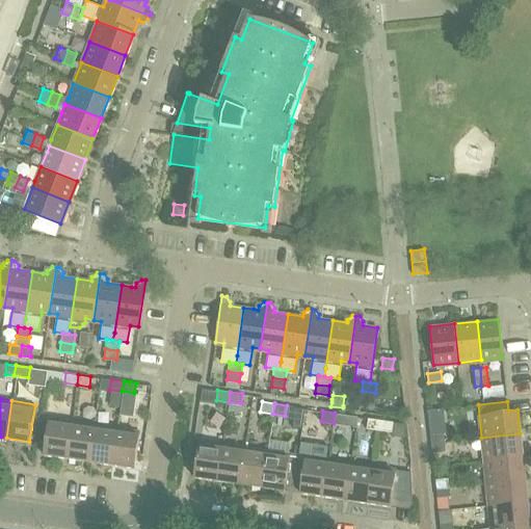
[(335,413),(334,423),(346,424),(347,414),(335,413)]
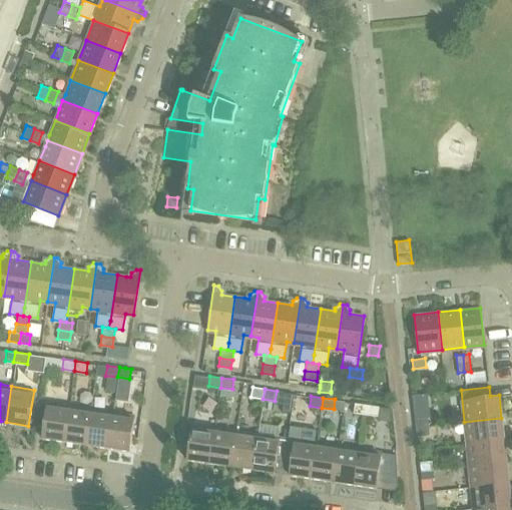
[(42,438),(64,441),(69,405),(47,402),(42,438)]
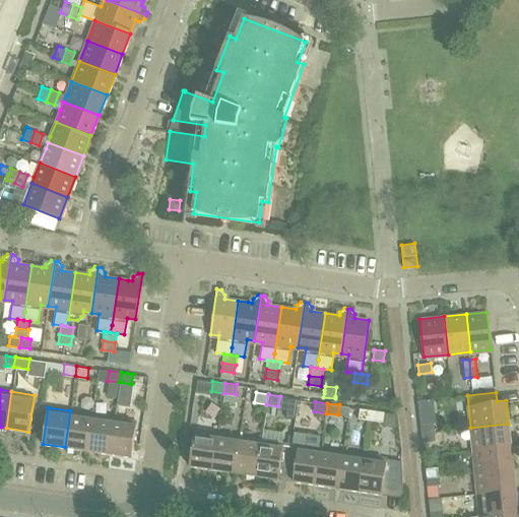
[(370,419),(372,409),(360,407),(358,417),(370,419)]
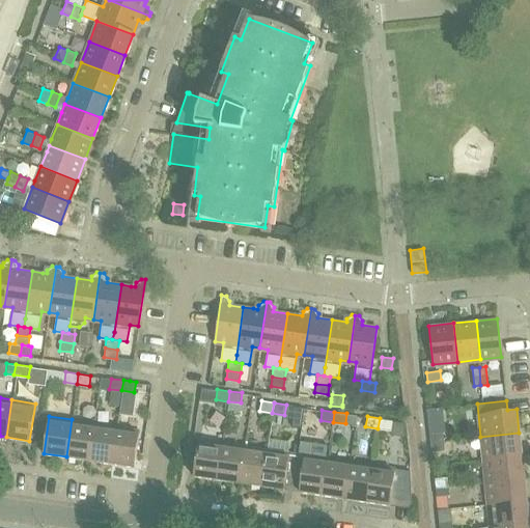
[(392,420),(380,418),(378,428),(390,431),(392,420)]
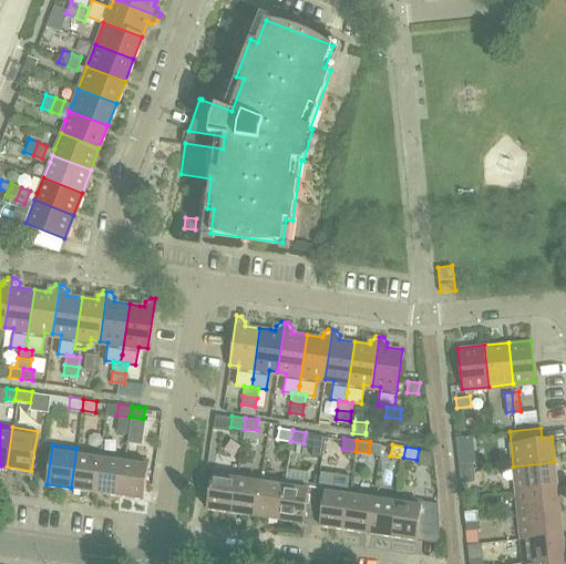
[(101,451),(76,448),(71,488),(94,491),(101,451)]
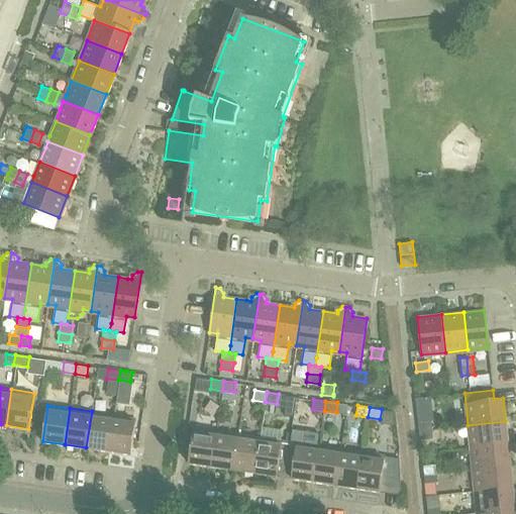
[(86,447),(108,450),(113,414),(92,411),(86,447)]
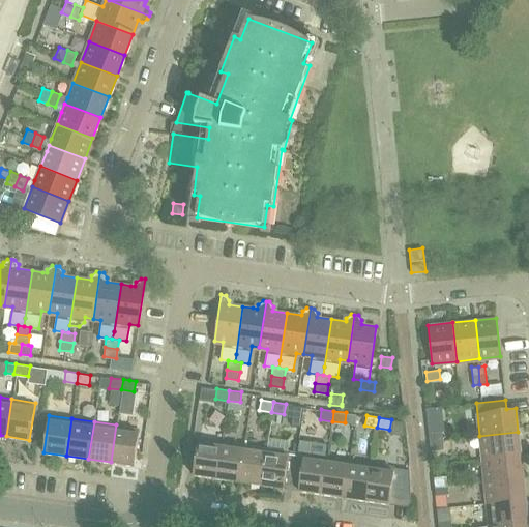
[(139,428),(116,425),(111,462),(134,465),(139,428)]
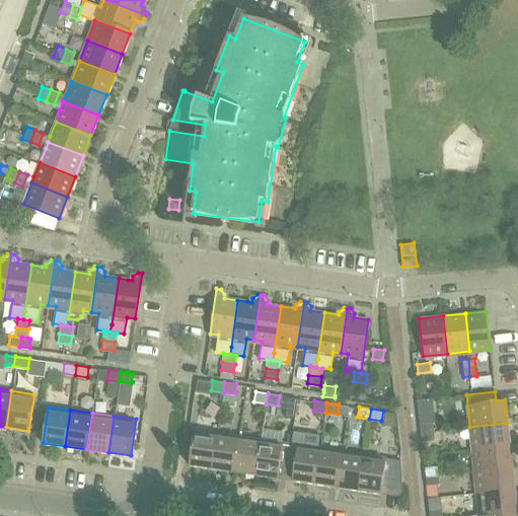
[(432,422),(420,423),(421,432),(433,430),(432,422)]
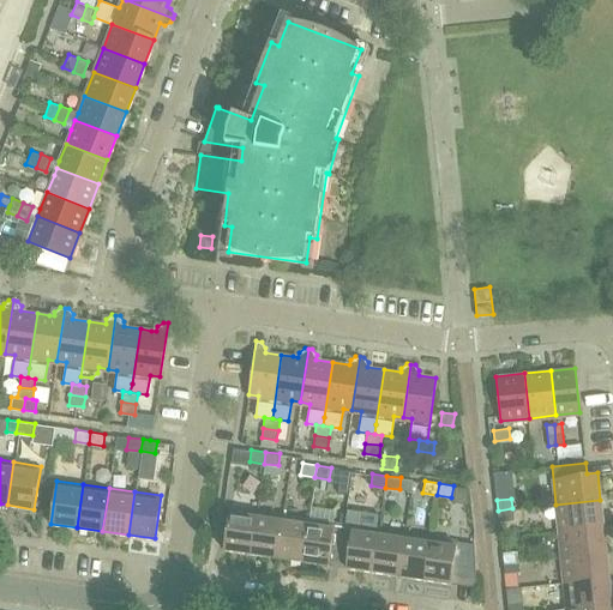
[(602,525),(600,500),(556,505),(558,530),(602,525)]
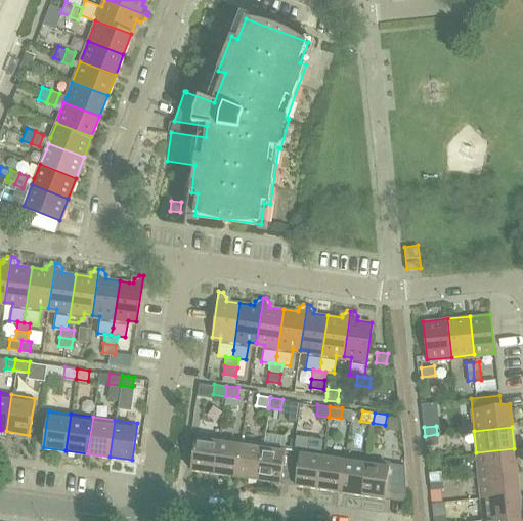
[(214,472),(219,435),(197,432),(191,469),(214,472)]
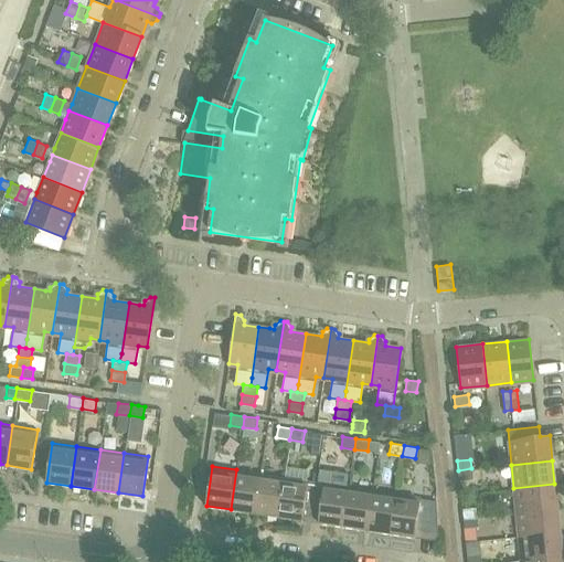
[(472,478),(471,468),(458,470),(459,479),(472,478)]
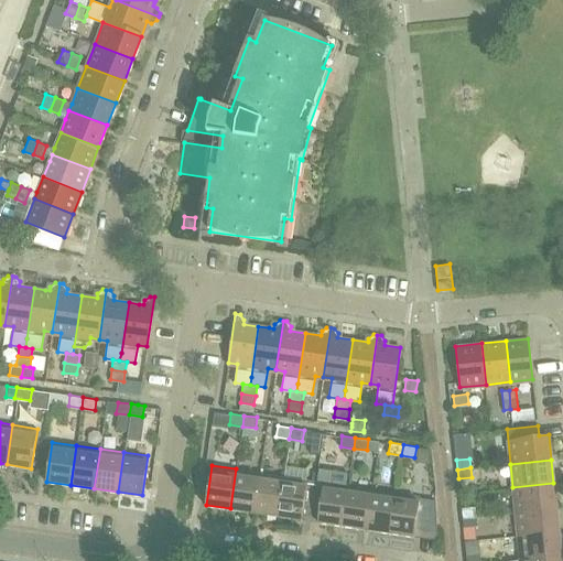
[(230,508),(253,513),(259,473),(236,468),(230,508)]
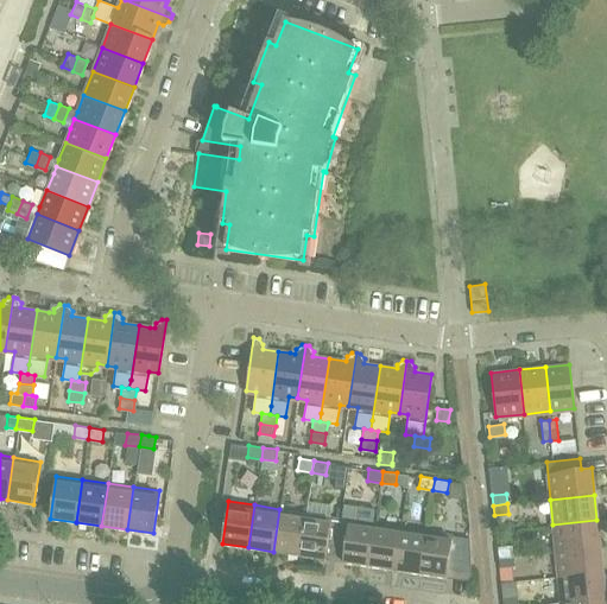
[(273,552),(298,555),(305,513),(279,509),(273,552)]
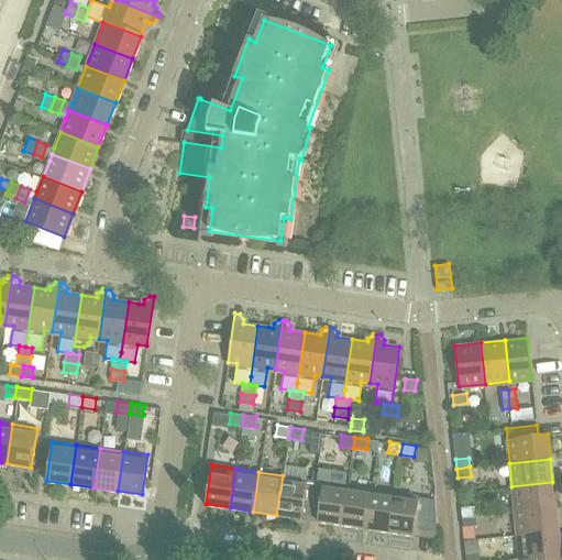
[(283,475),(276,515),(300,518),(302,505),(311,506),(315,480),(283,475)]
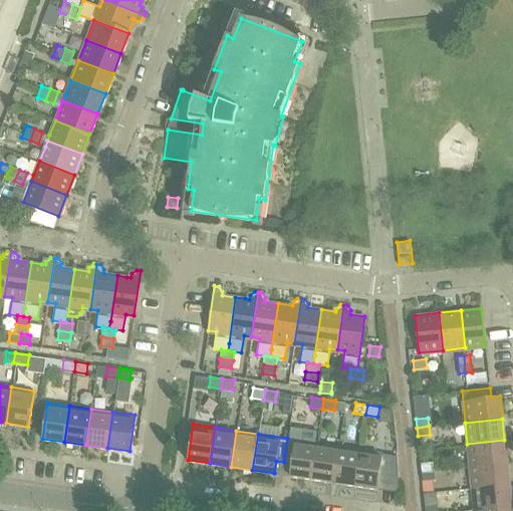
[(312,479),(317,443),(295,439),(289,475),(312,479)]
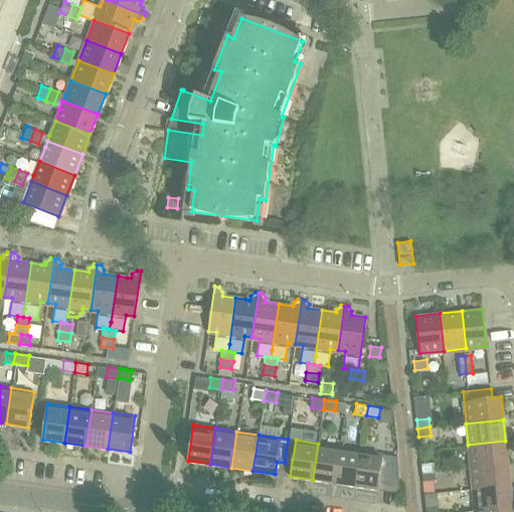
[(508,463),(505,441),(468,445),(471,467),(508,463)]
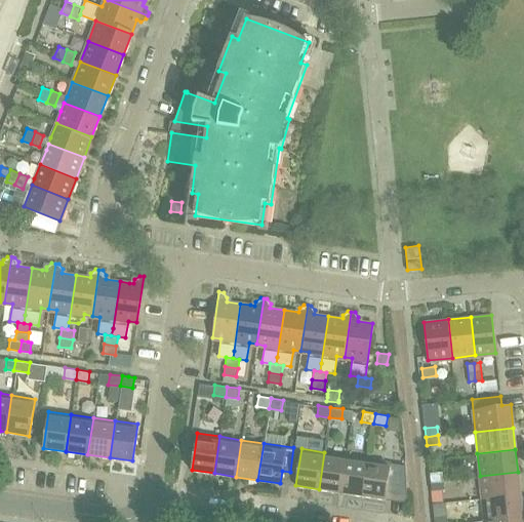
[(319,489),(340,492),(346,455),(324,452),(319,489)]
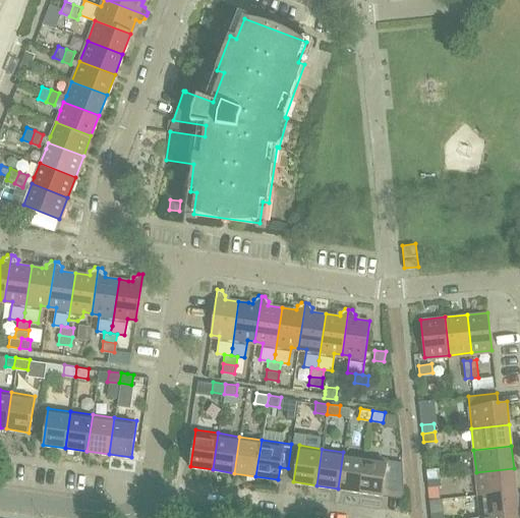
[(338,488),(359,492),(364,455),(343,452),(338,488)]
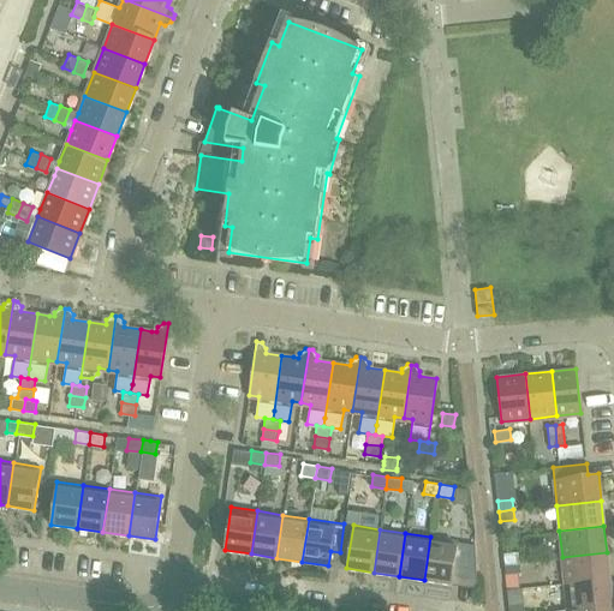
[(451,583),(453,574),(476,577),(475,543),(458,540),(430,537),(424,580),(451,583)]
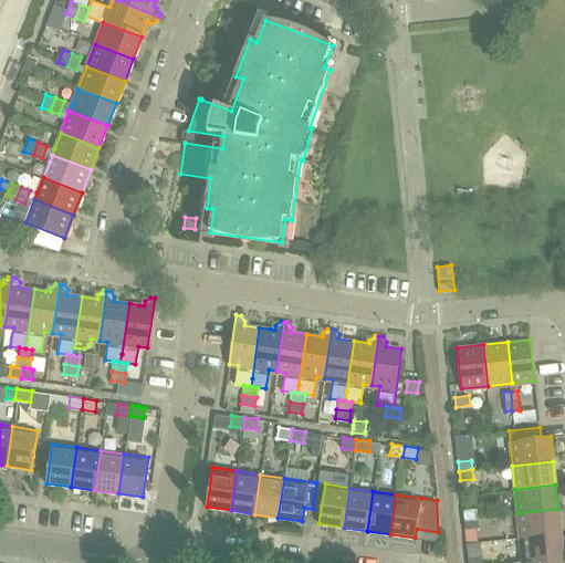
[(463,519),(478,517),(477,508),(462,509),(463,519)]
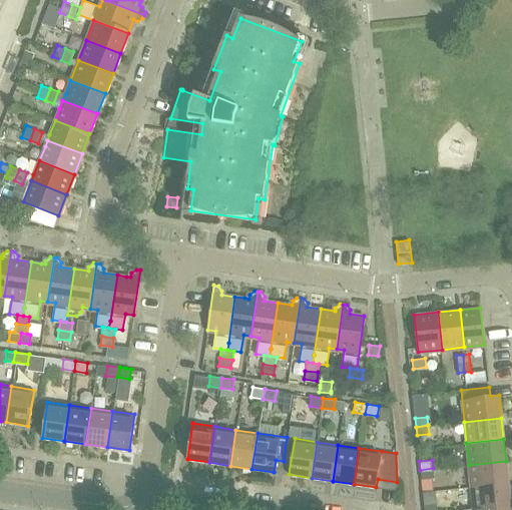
[(508,482),(506,461),(469,465),(471,486),(508,482)]
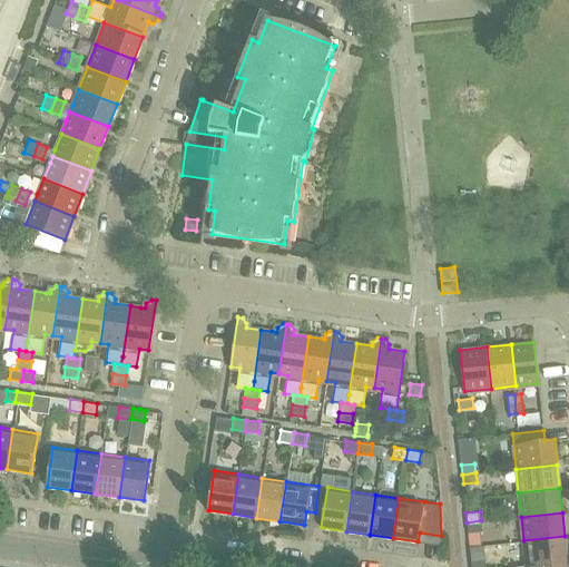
[(482,530),(481,520),(467,522),(469,546),(481,545),(480,530),(482,530)]
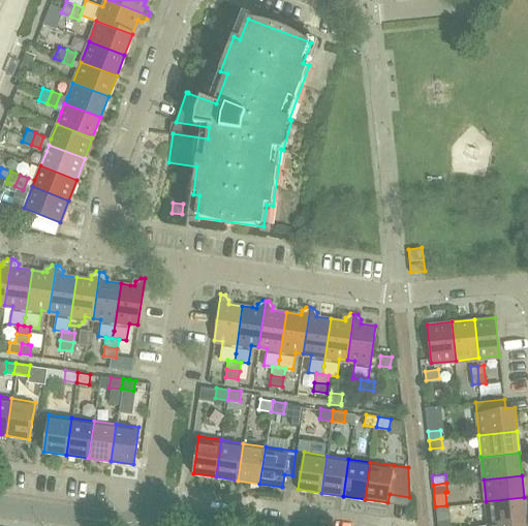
[(526,519),(524,497),(486,501),(488,523),(526,519)]
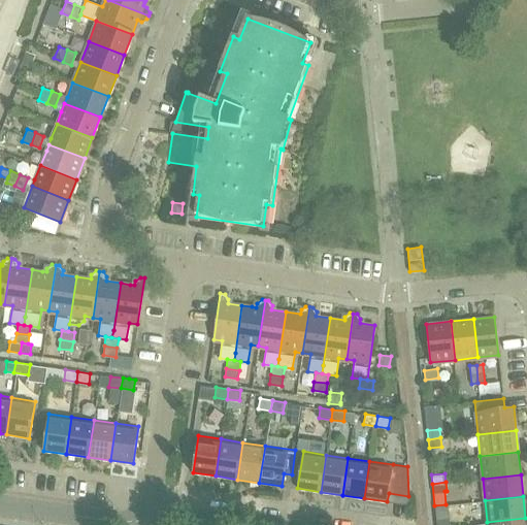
[(434,505),(436,519),(436,524),(450,524),(450,518),(448,518),(446,504),(434,505)]
